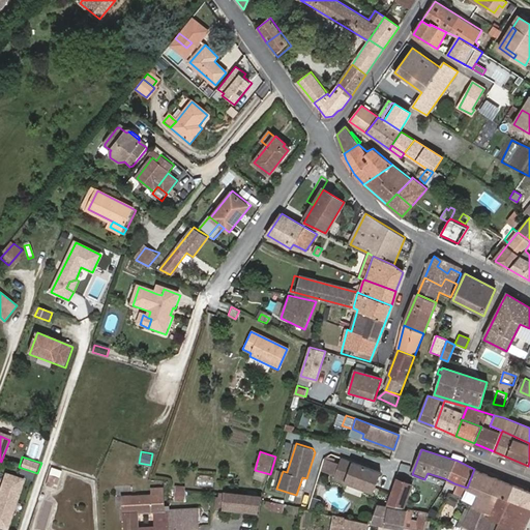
[(381,468),(340,457),(337,463),(335,470),(334,474),(333,477),(375,489),(381,468)]
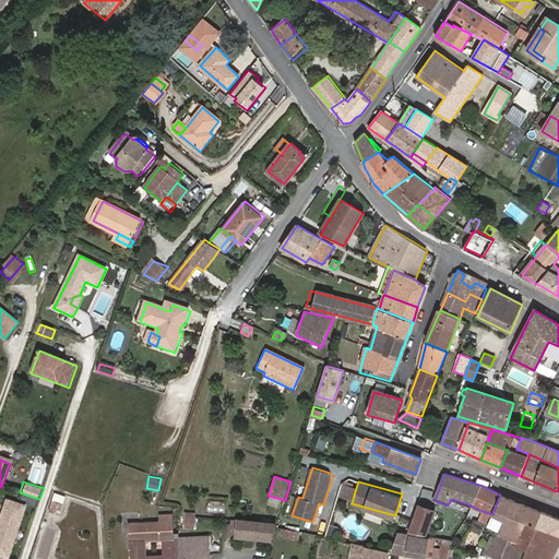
[(354,496),(356,488),(342,484),(339,496),(353,500),(354,496)]
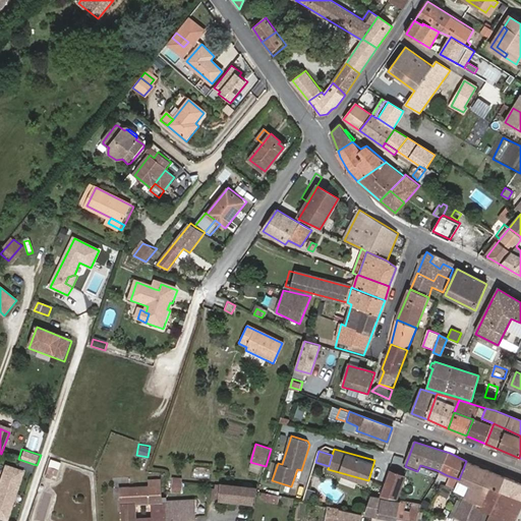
[(459,479),(455,488),(454,490),(465,496),(464,497),(482,505),(490,486),(499,489),(505,476),(466,461),(459,479)]
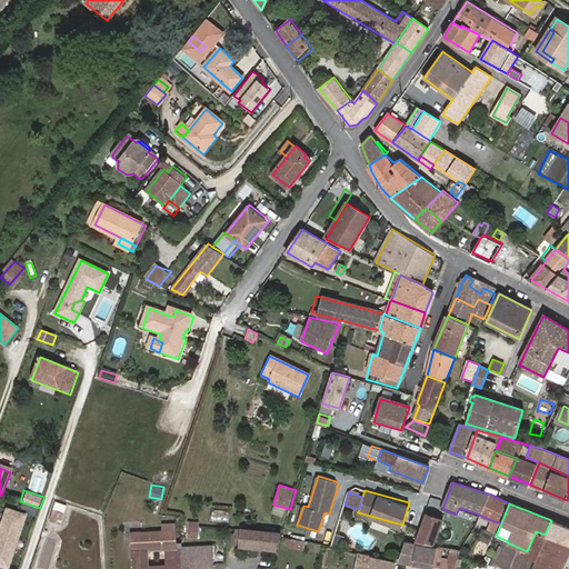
[(8,509),(0,531),(0,563),(8,567),(26,515),(8,509)]
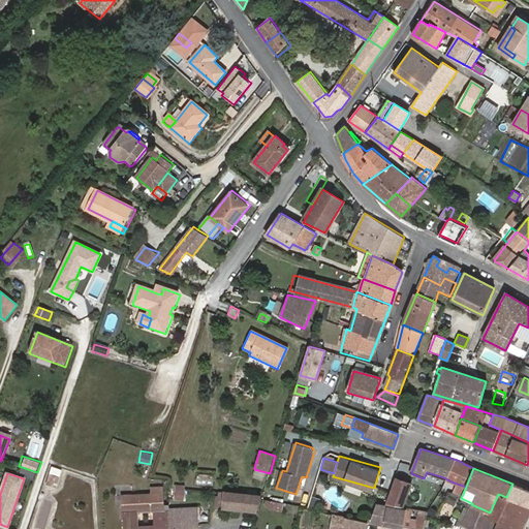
[(197,473),(196,485),(213,486),(214,475),(197,473)]
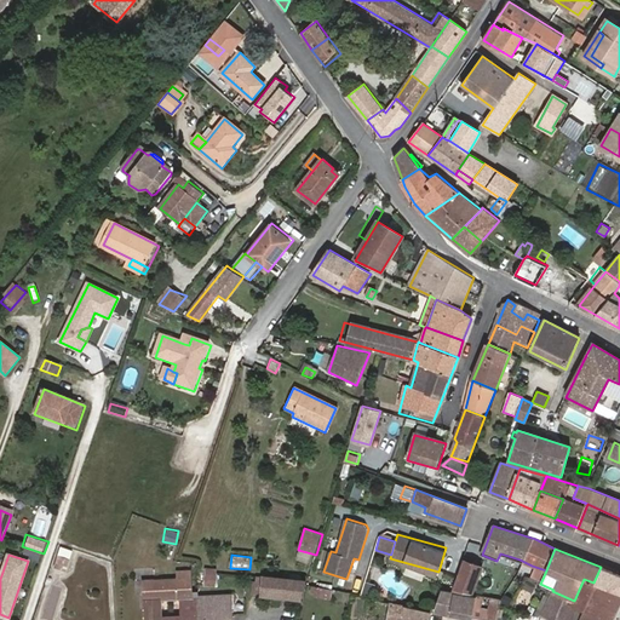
[(59,556),(55,568),(67,572),(70,560),(59,556)]
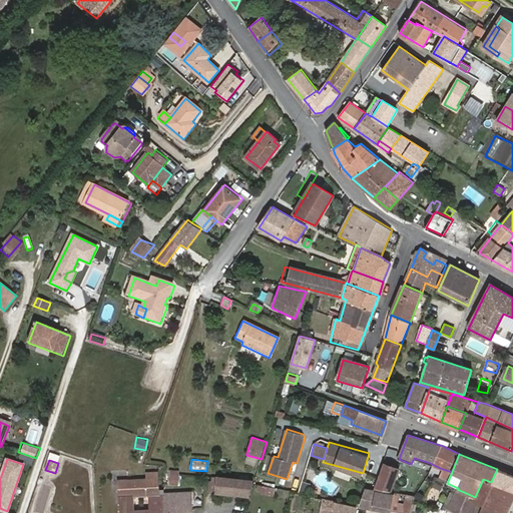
[(376,488),(393,491),(400,470),(385,464),(376,488)]
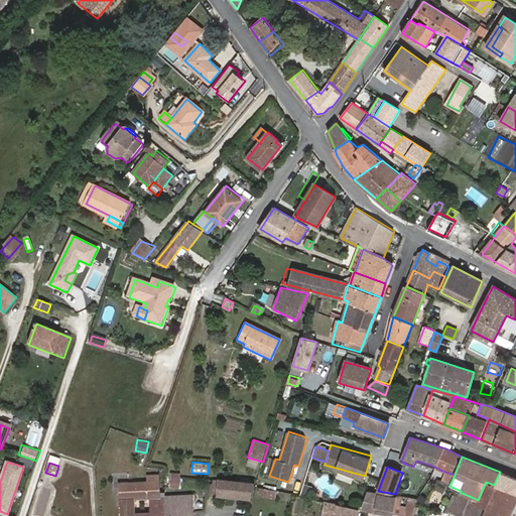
[(494,485),(515,493),(515,478),(500,472),(494,485)]
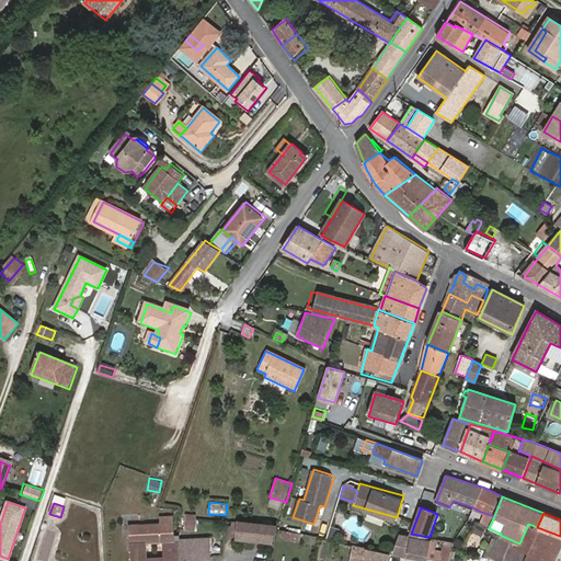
[(179,560),(178,540),(173,541),(172,516),(162,515),(162,521),(144,523),(144,521),(130,522),(132,560),(179,560)]
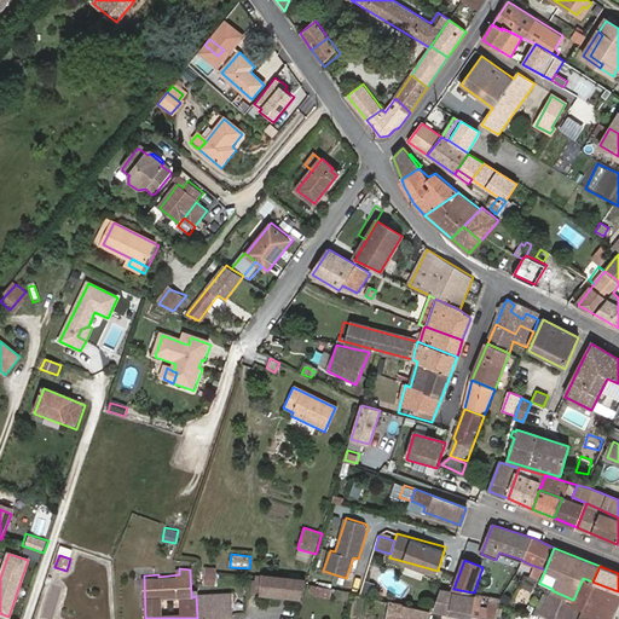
[(204,572),(203,585),(215,586),(215,573),(204,572)]
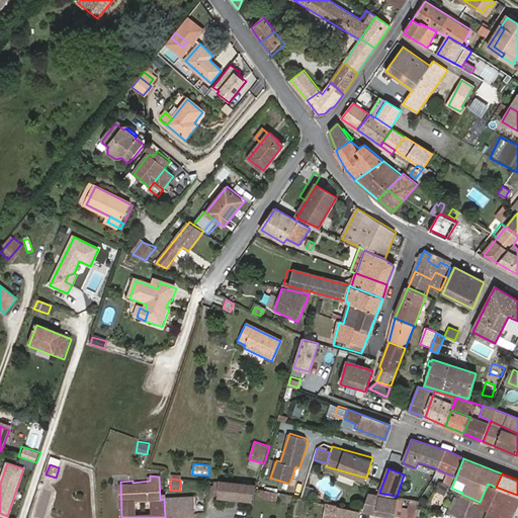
[(219,498),(252,502),(256,486),(220,482),(219,498)]
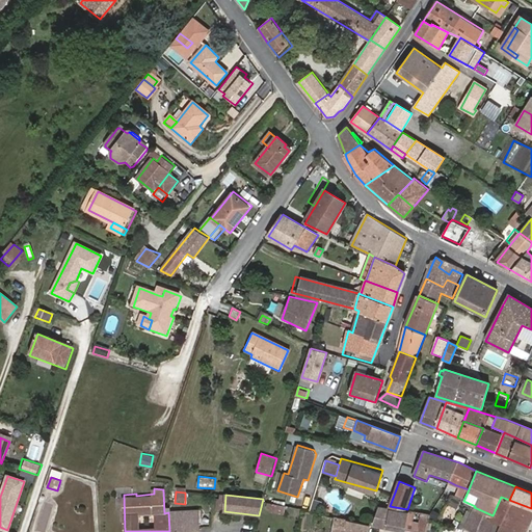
[(471,531),(525,531),(531,517),(531,508),(509,500),(501,497),(493,515),(491,516),(473,508),(463,529),(471,531)]
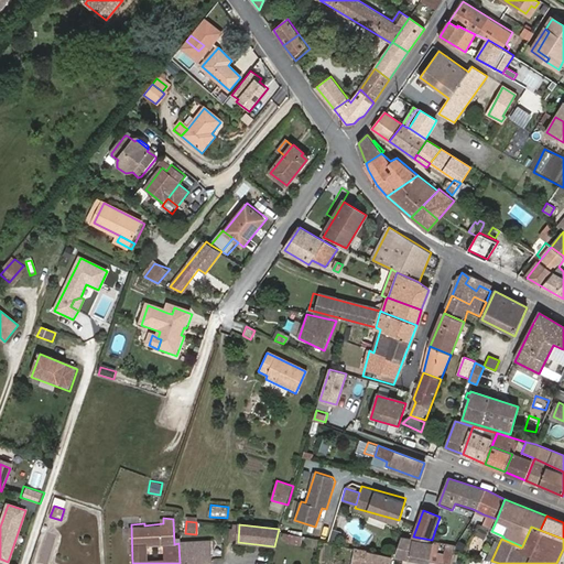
[(303,537),(283,532),(282,540),(285,540),(285,543),(302,545),(303,537)]
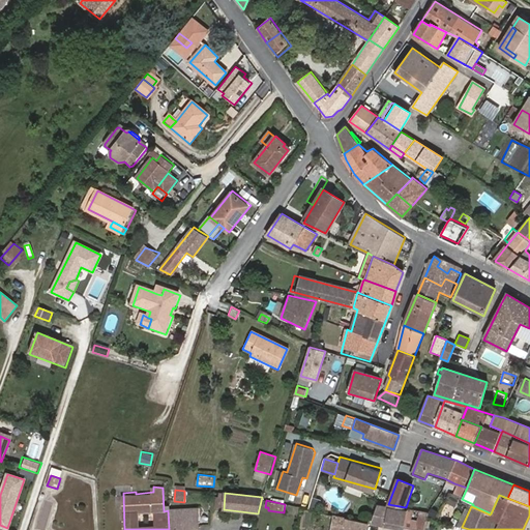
[(378,504),(372,523),(385,526),(388,506),(378,504)]
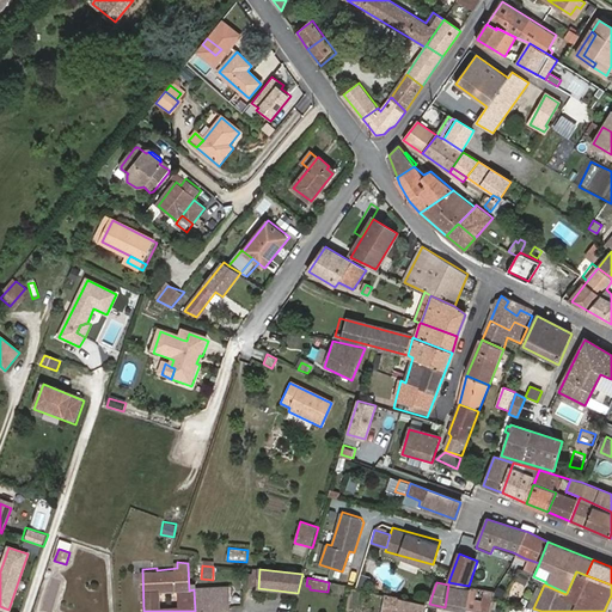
[(448,585),(445,607),(466,611),(470,589),(448,585)]
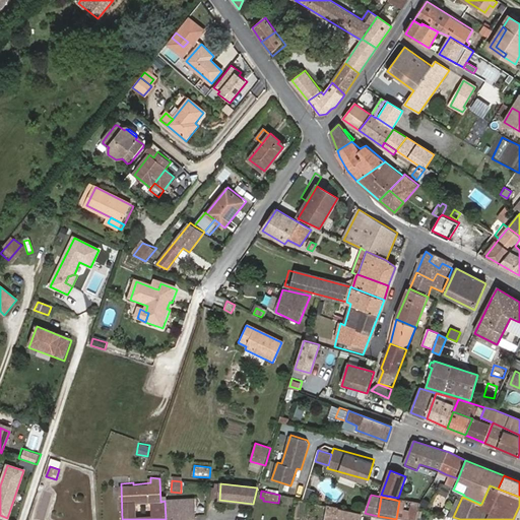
[(449,515),(452,517),(460,500),(456,498),(449,515)]
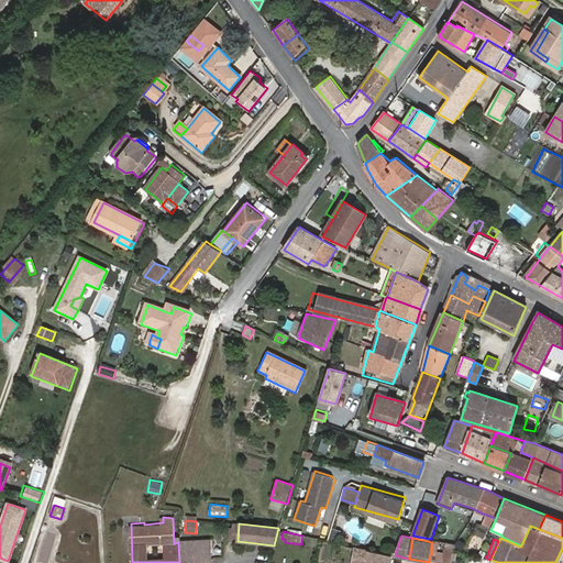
[(211,562),(211,542),(178,542),(179,562),(211,562)]
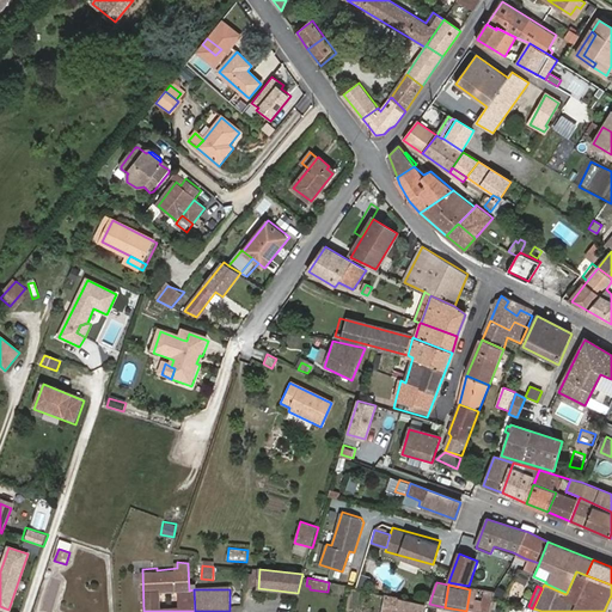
[(490,611),(493,603),(494,594),(470,589),(466,611),(467,611),(490,611)]
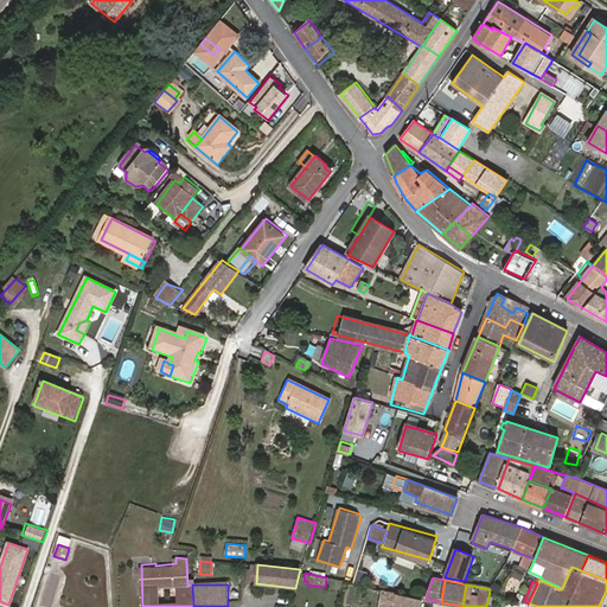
[(382,606),(391,606),(395,594),(385,592),(382,606)]
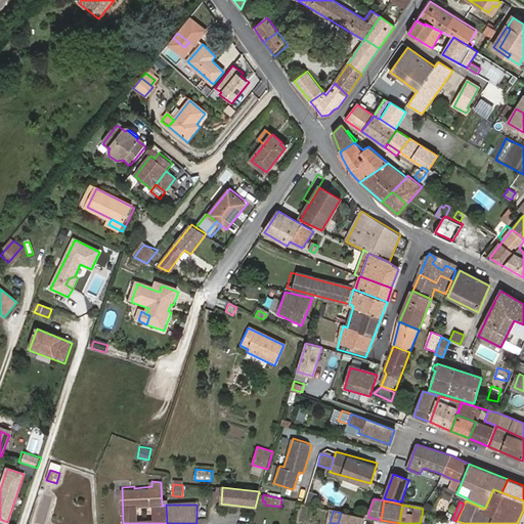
[(341,513),(338,523),(361,523),(363,517),(341,513)]
